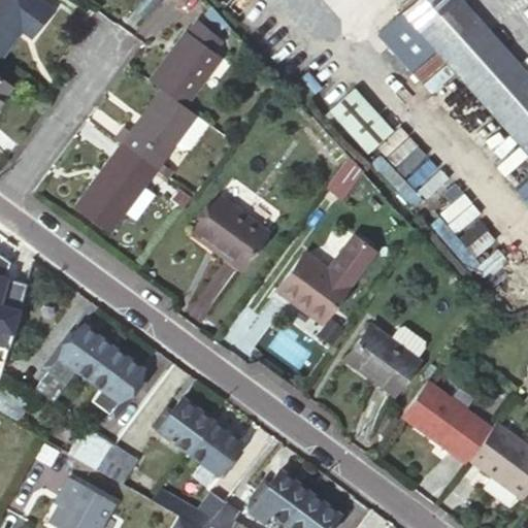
[(4,0),(0,6),(0,59),(2,60),(23,32),(33,41),(54,13),(36,0),(4,0)]
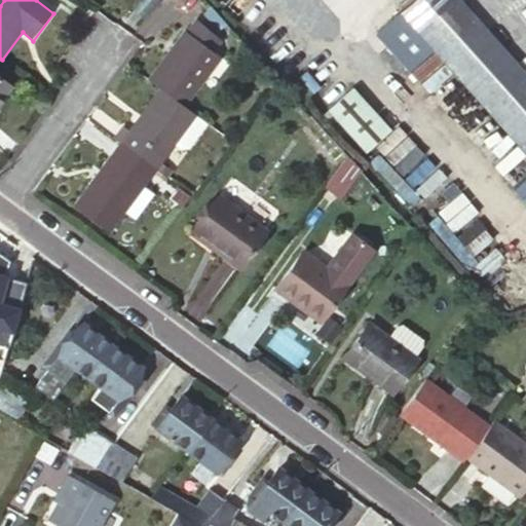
[(525,73),(459,0),(413,0),(400,11),(434,51),(525,153),(525,73)]
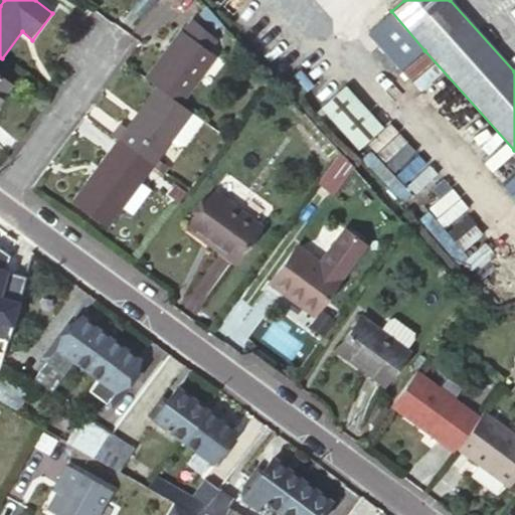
[(401,71),(424,50),(391,11),(368,33),(401,71)]
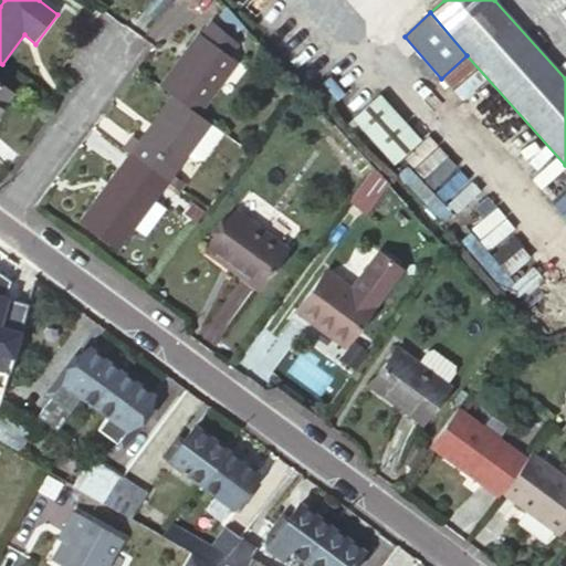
[(199,30),(160,84),(173,93),(199,113),(239,59),(229,52),(238,40),(212,17),(201,31),(199,30)]
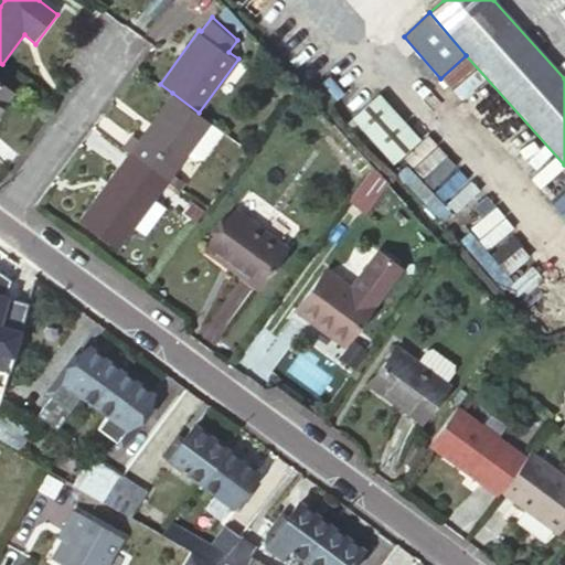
[(188,152),(210,121),(199,113),(172,93),(137,141),(130,137),(121,150),(128,155),(166,182),(172,173),(188,152)]
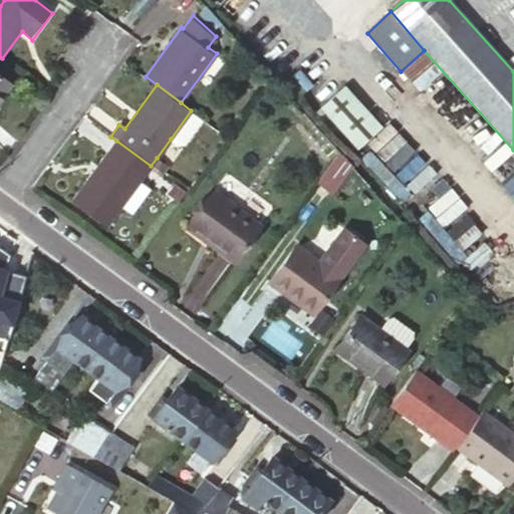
[(383,126),(345,85),(321,107),(359,150),(383,126)]
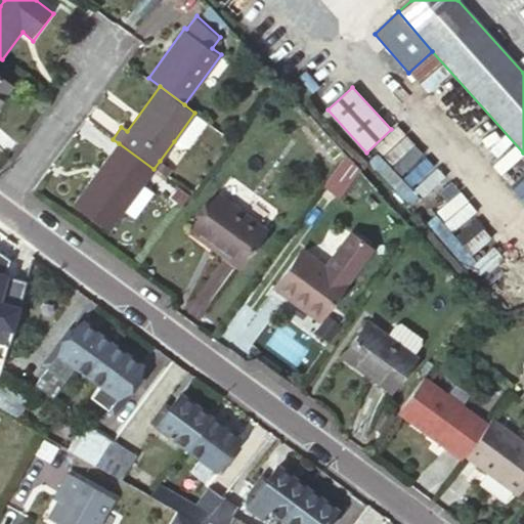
[(194,113),(174,141),(182,147),(188,146),(207,122),(194,113)]
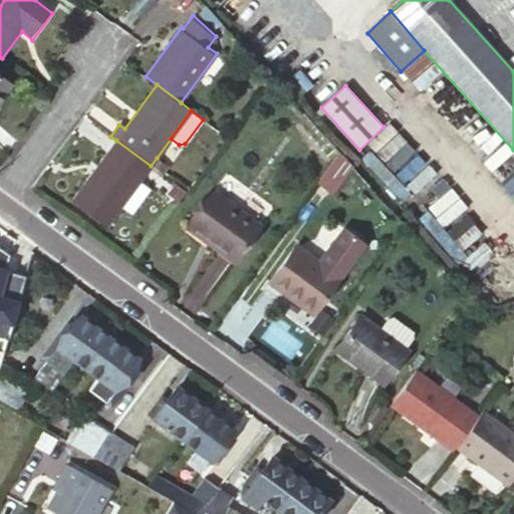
[(151,166),(116,141),(73,202),(108,227),(151,166)]
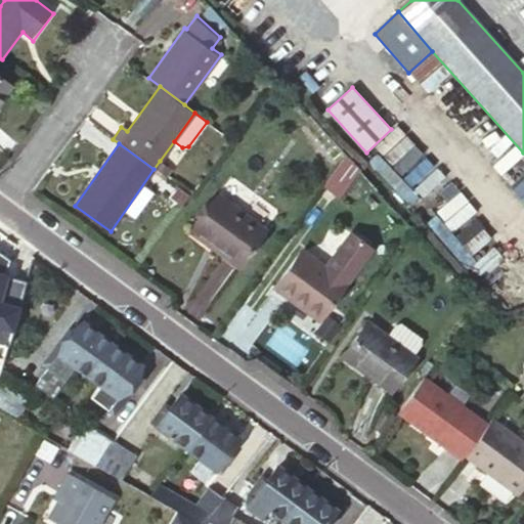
[(348,157),(325,186),(341,198),(361,171),(348,157)]
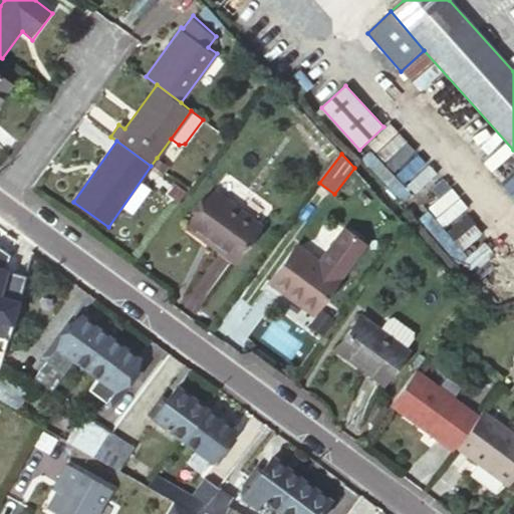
[(151,166),(158,171),(165,163),(157,158),(151,166)]
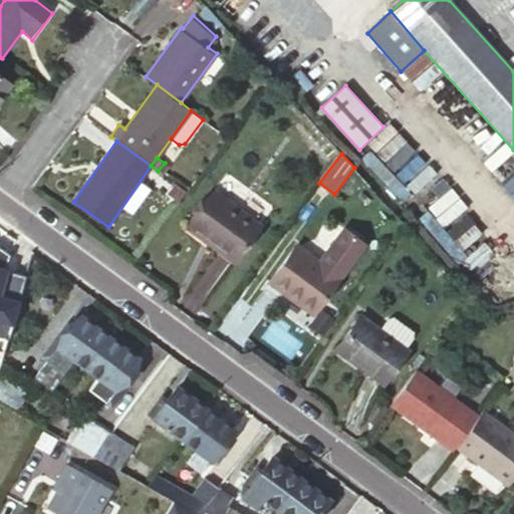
[(260,228),(213,193),(188,227),(235,262),(260,228)]
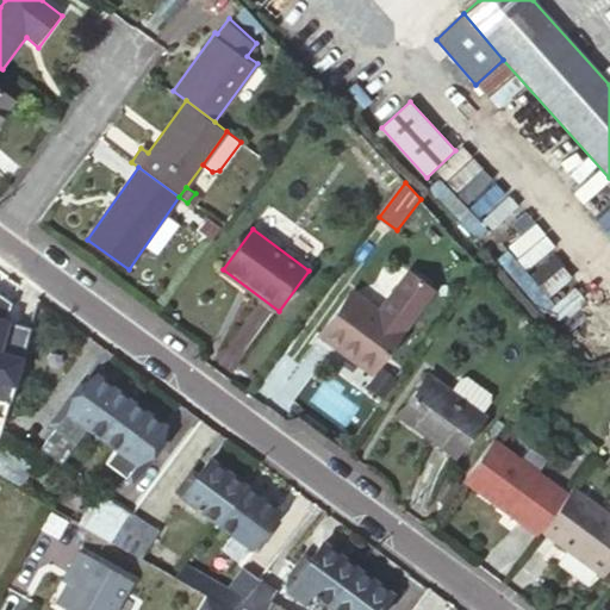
[(319,336),(337,350),(342,343),(375,369),(400,335),(429,297),(405,279),(377,317),(349,296),(319,336)]
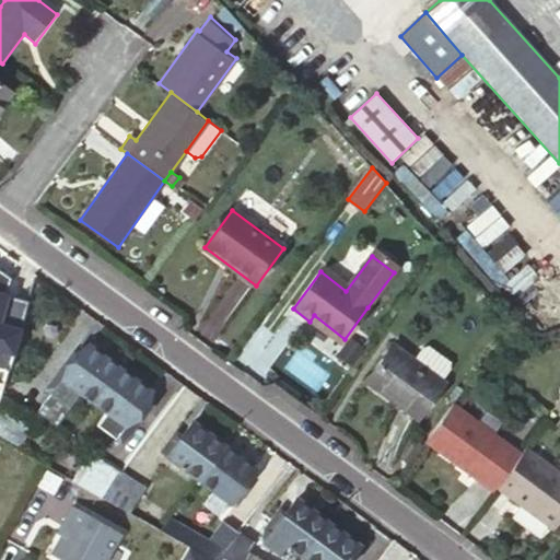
[(0,360),(9,363),(27,301),(9,295),(14,279),(0,268),(0,360)]
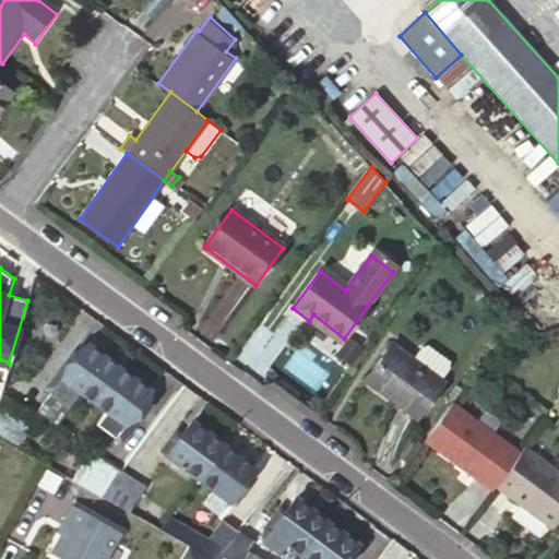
[(313,314),(309,321),(340,344),(344,339),(313,314)]
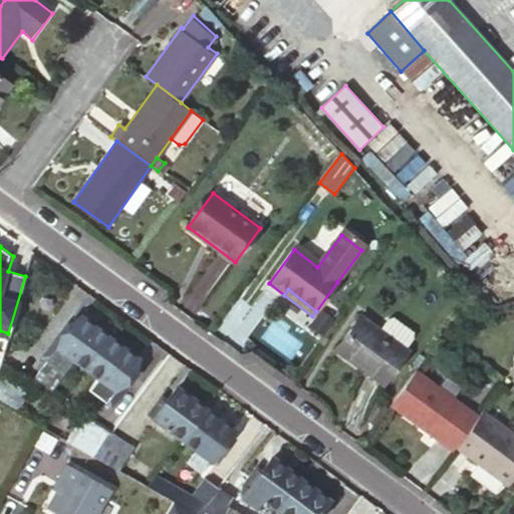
[(86,367),(108,337),(79,315),(47,359),(64,372),(74,359),(86,367)]
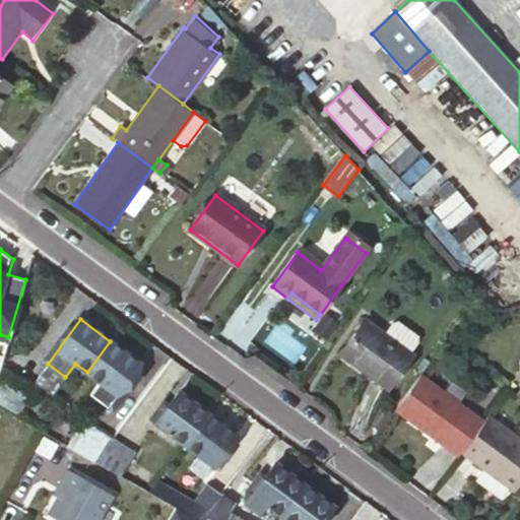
[(409,353),(385,335),(366,320),(342,353),(388,388),(412,355),(409,353)]
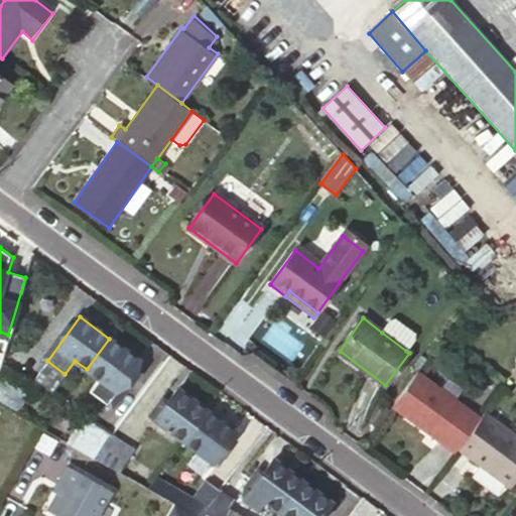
[(391,319),(382,333),(406,351),(416,338),(415,333),(395,318),(391,319)]
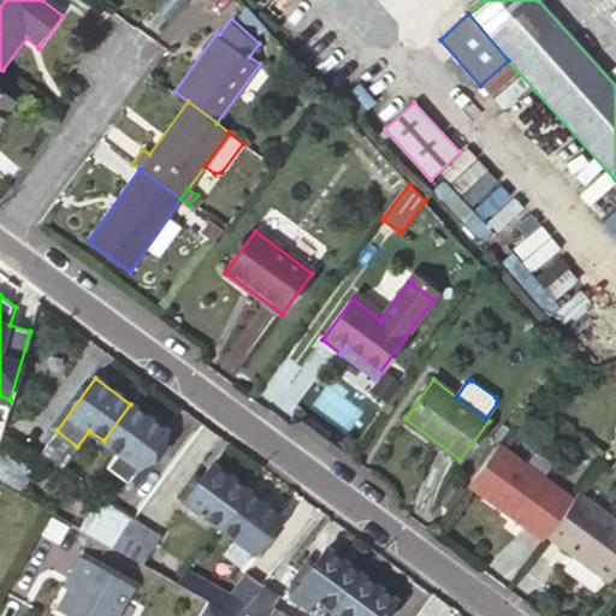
[(165,430),(130,404),(104,440),(118,452),(105,467),(125,483),(155,442),(165,430)]
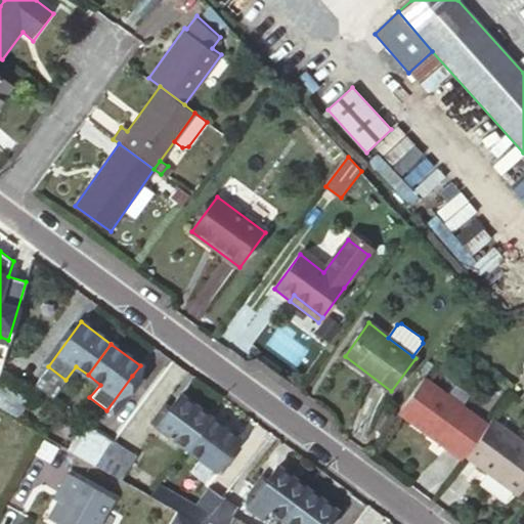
[(113,415),(138,380),(132,376),(106,410),(113,415)]
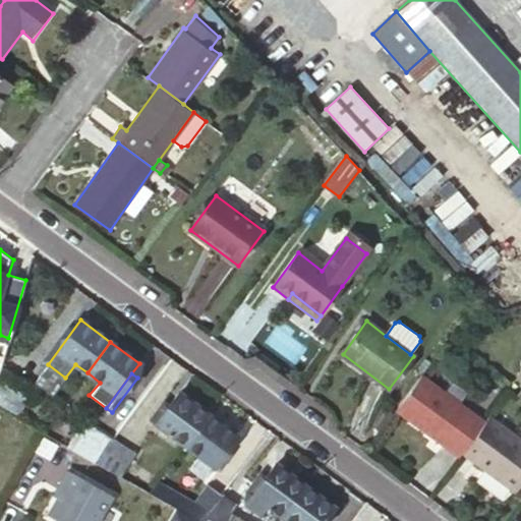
[(0,375),(0,408),(15,417),(30,393),(0,375)]
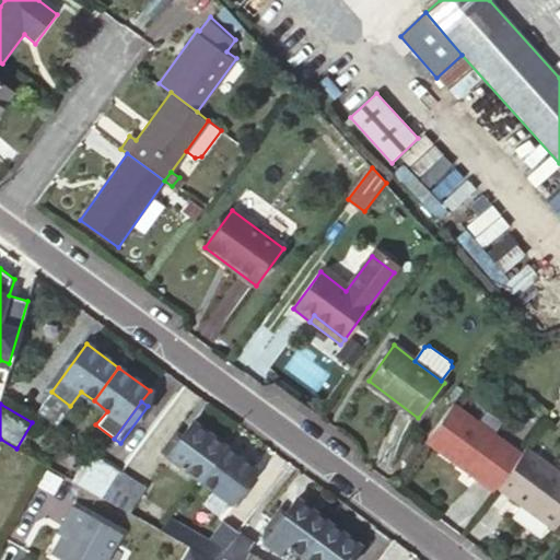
[(453,404),(426,442),(493,490),(497,486),(521,453),(492,432),(477,421),(453,404)]
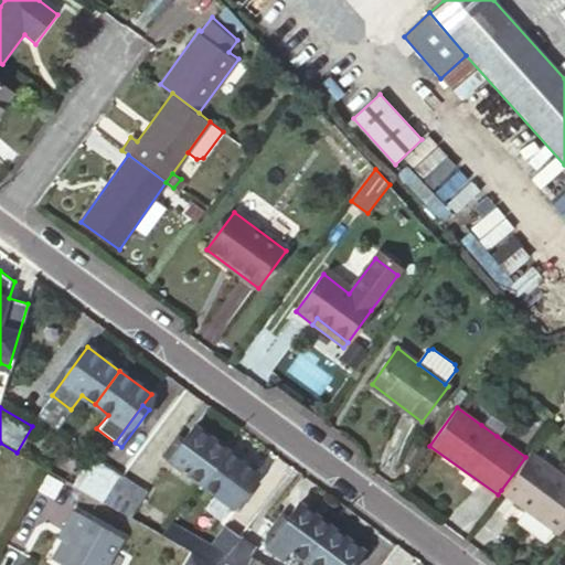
[(489,413),(481,425),(497,436),(505,425),(489,413)]
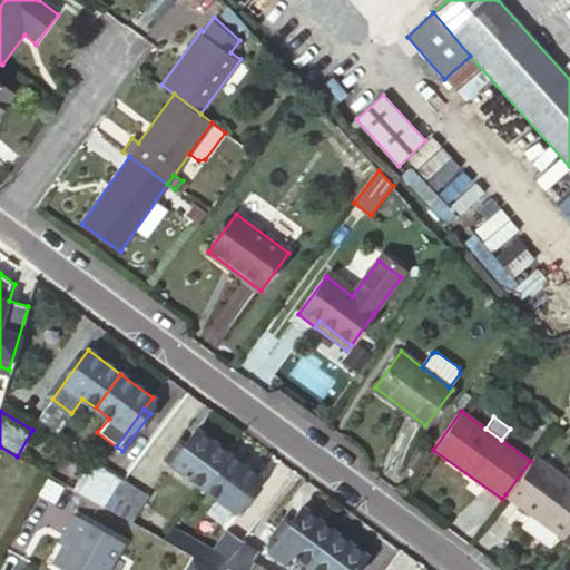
[(202,487),(227,452),(195,430),(180,451),(175,459),(170,454),(166,461),(202,487)]
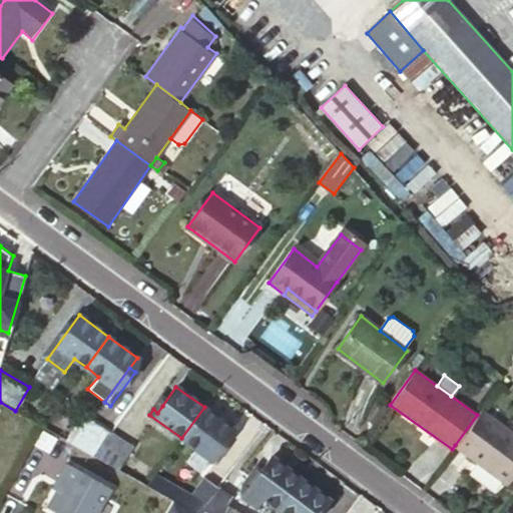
[(157,413),(162,406),(158,403),(153,409),(157,413)]
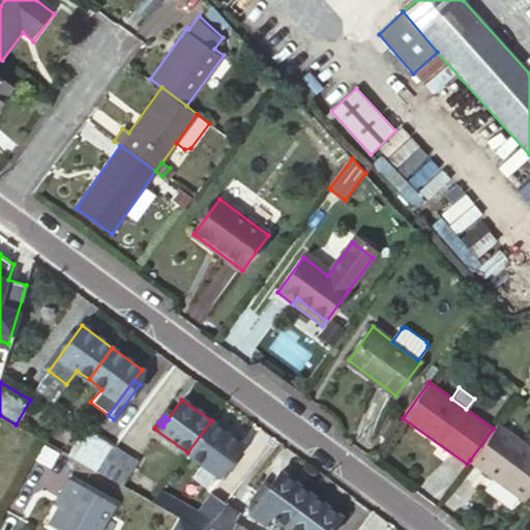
[(241,443),(211,420),(187,452),(208,468),(198,481),(207,489),(217,475),(223,478),(227,473),(222,469),(230,459),(241,443)]
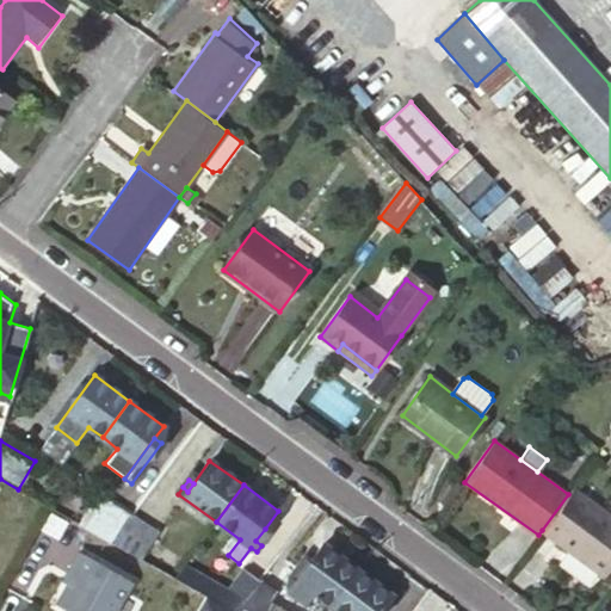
[(610,517),(572,489),(568,494),(542,530),(605,576),(610,567),(610,517)]
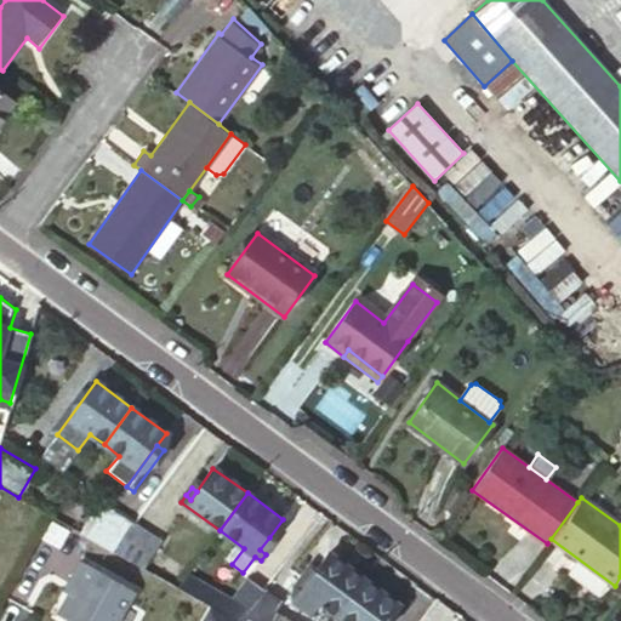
[(96,506),(79,533),(86,537),(112,552),(131,527),(96,506)]
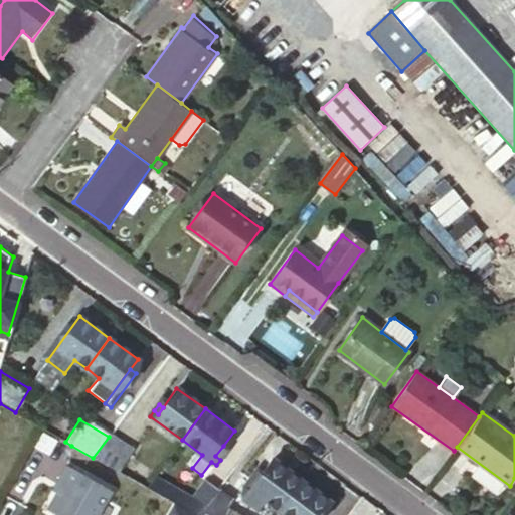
[(134,451),(109,437),(93,458),(113,469),(118,472),(134,451)]
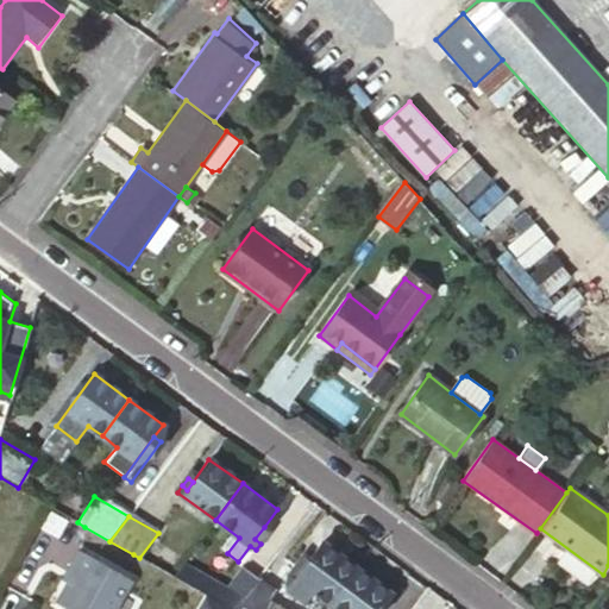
[(270,531),(264,527),(255,539),(261,544),(270,531)]
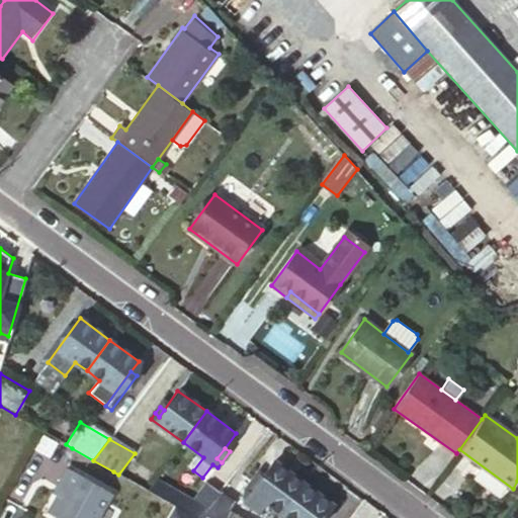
[(267,503),(280,513),(304,483),(273,461),(265,473),(260,469),(245,490),(251,493),(244,501),(255,509),(256,508),(262,500),(267,503)]
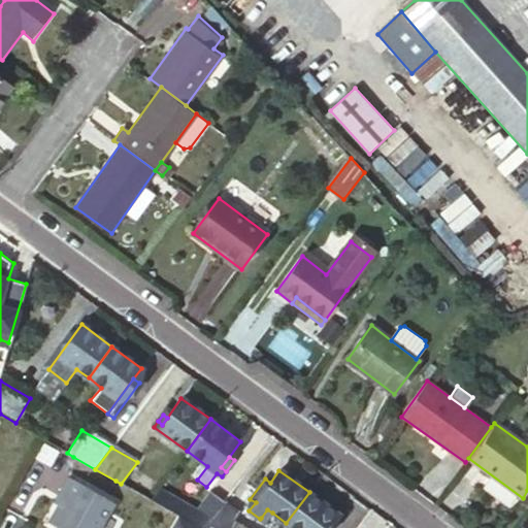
[(59,527),(97,527),(112,501),(67,476),(59,491),(63,493),(47,521),(59,527)]
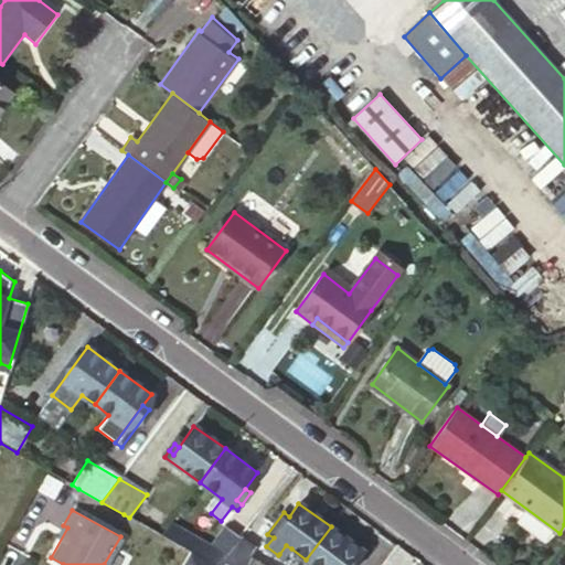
[(189,532),(181,546),(189,551),(213,564),(216,564),(240,536),(225,525),(211,544),(189,532)]
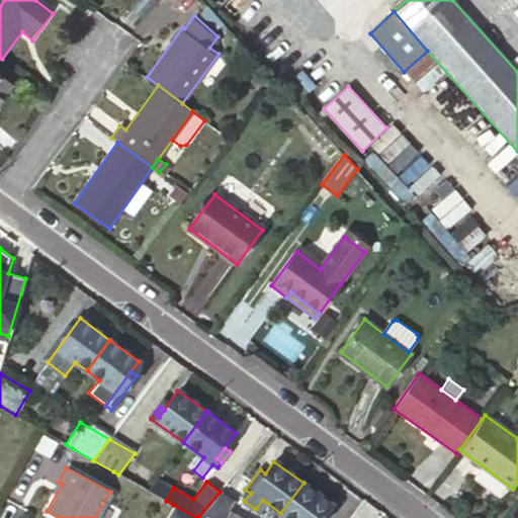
[(304,483),(280,513),(286,517),(321,517),(332,504),(304,483)]
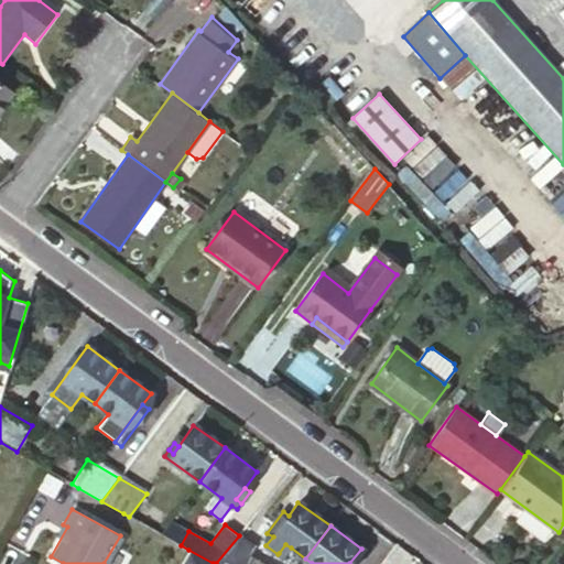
[(252,545),(239,535),(216,563),(262,563),(246,554),(252,545)]
